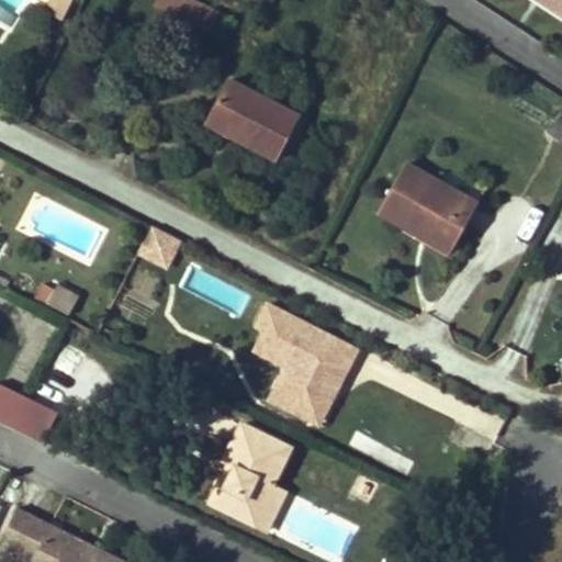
[(63,20),(72,0),(52,0),(46,12),(63,20)]
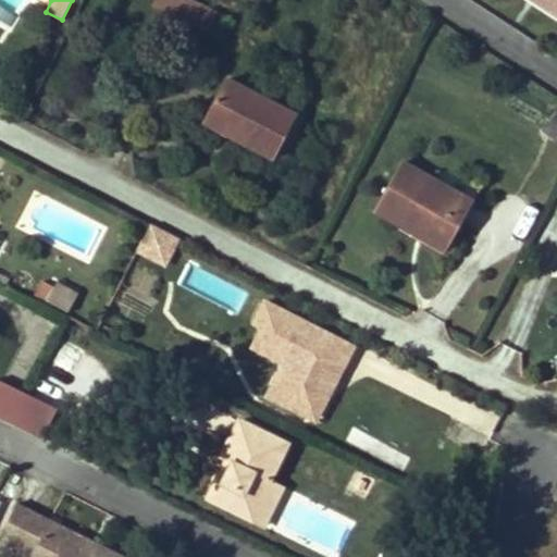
[(207,33),(219,12),(193,0),(156,0),(153,5),(177,19),(207,33)]
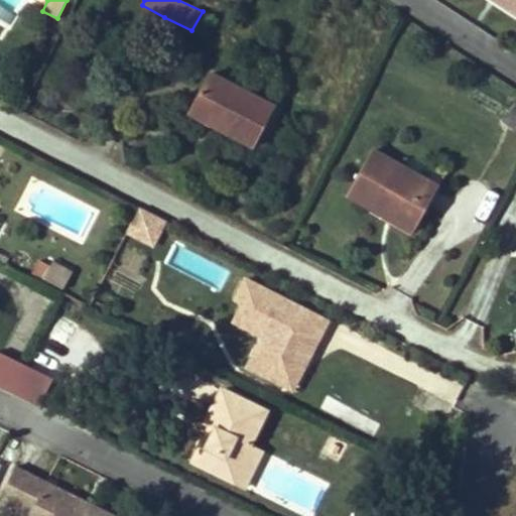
[(515,0),(481,0),(515,21),(515,0)]
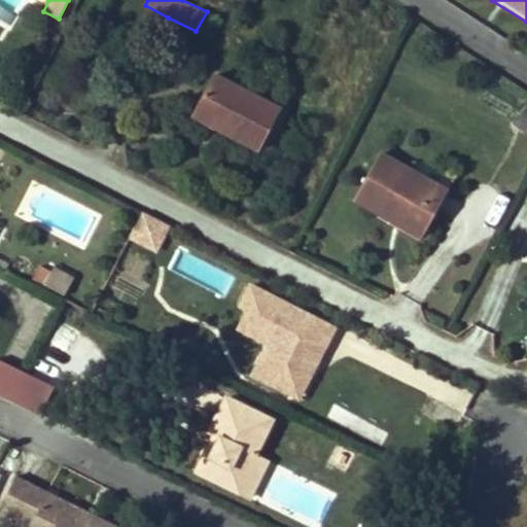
[(259,149),(280,109),(214,75),(195,110),(226,127),(223,131),(259,149)]
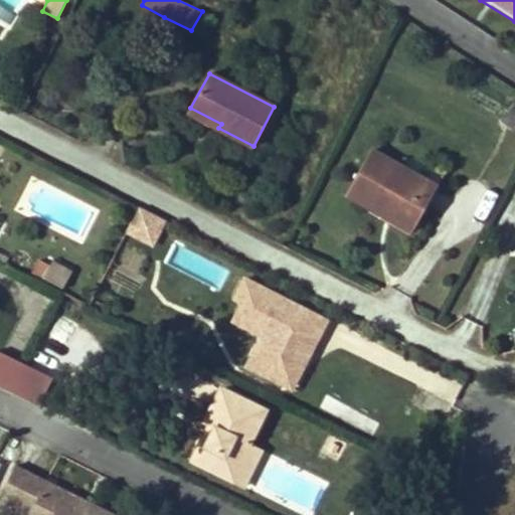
[(514,130),(514,104),(513,103),(501,120),(514,130)]
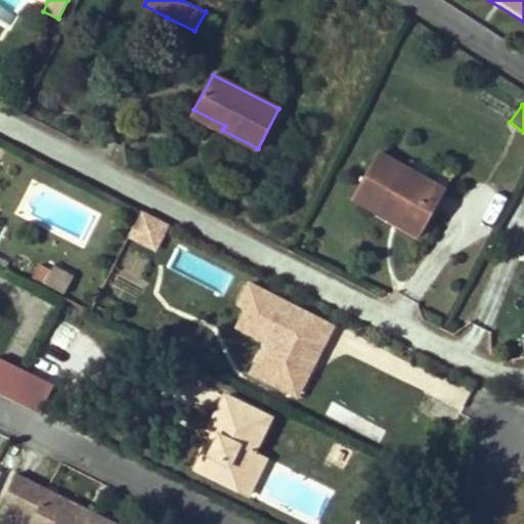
[(225,126),(193,110),(191,115),(222,130),(225,126)]
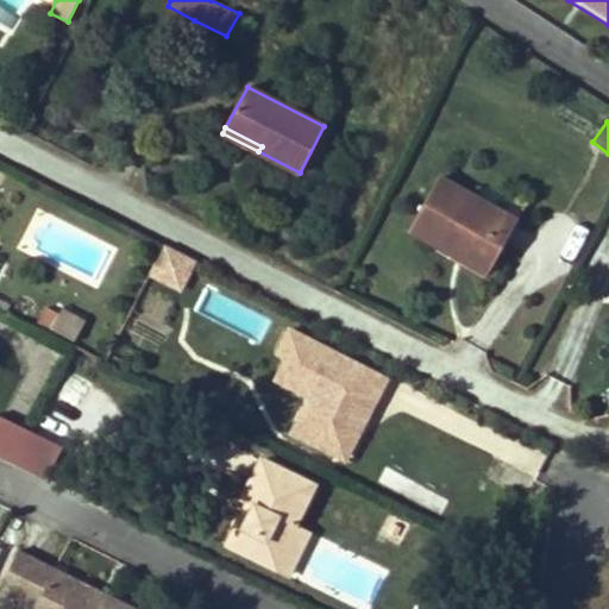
[(494,263),(518,221),(439,177),(409,230),(451,252),(457,243),(494,263)]
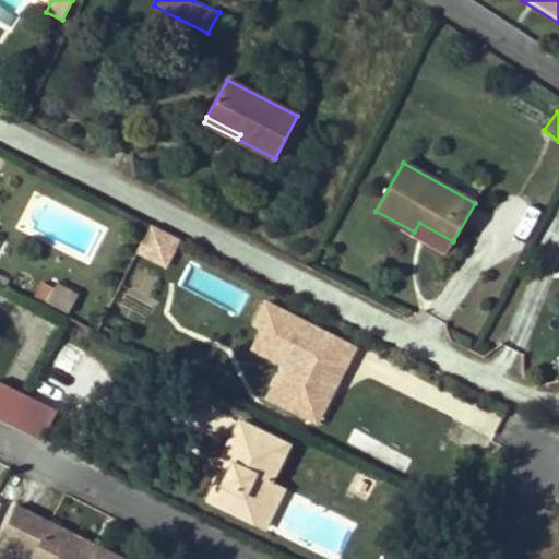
[(453,241),(419,223),(414,232),(448,251),(453,241)]
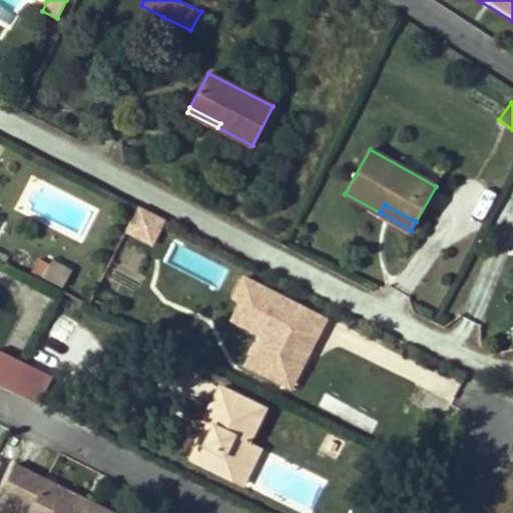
[(159,230),(164,219),(139,206),(127,231),(142,239),(149,225),(159,230)]
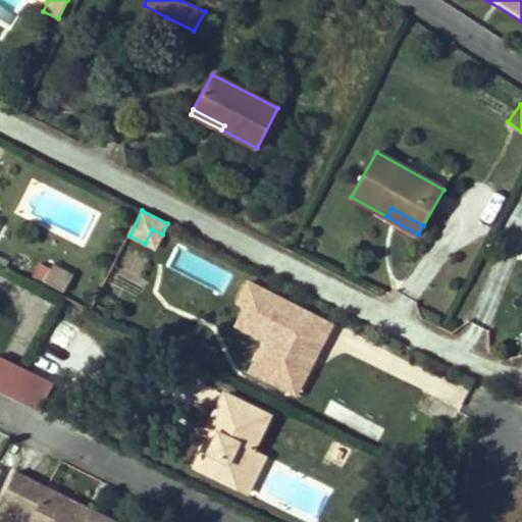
[(154,249),(162,235),(152,229),(145,244),(154,249)]
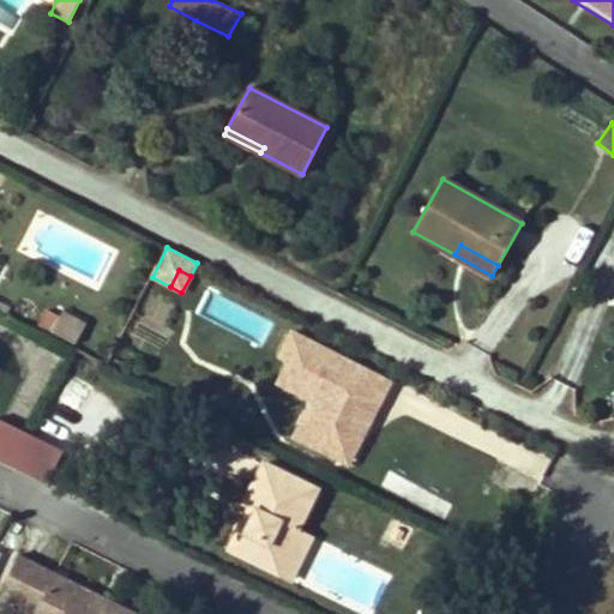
[(10,307),(0,302),(0,312),(6,314),(10,307)]
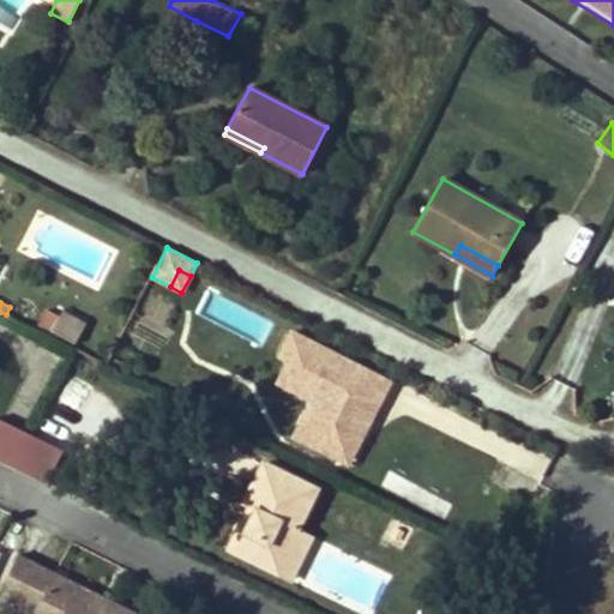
[(76,344),(85,326),(61,313),(60,317),(47,309),(40,325),(40,326),(52,332),(76,344)]
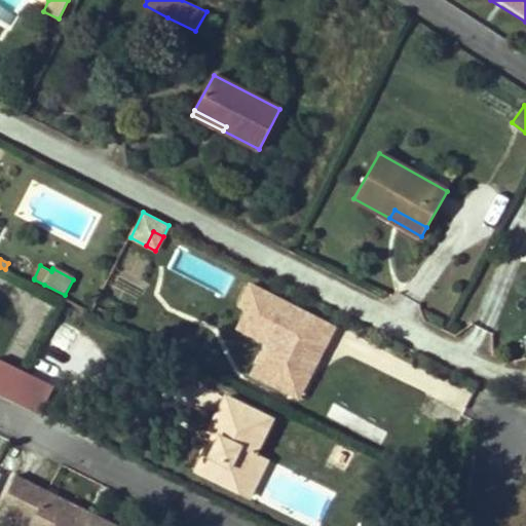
[(309,359),(320,340),(326,344),(334,328),(250,284),(239,305),(248,309),(238,328),(267,343),(252,374),(286,391),(292,379),(293,379),(300,377),(304,370),(302,363),(301,362),(304,355),(309,359)]
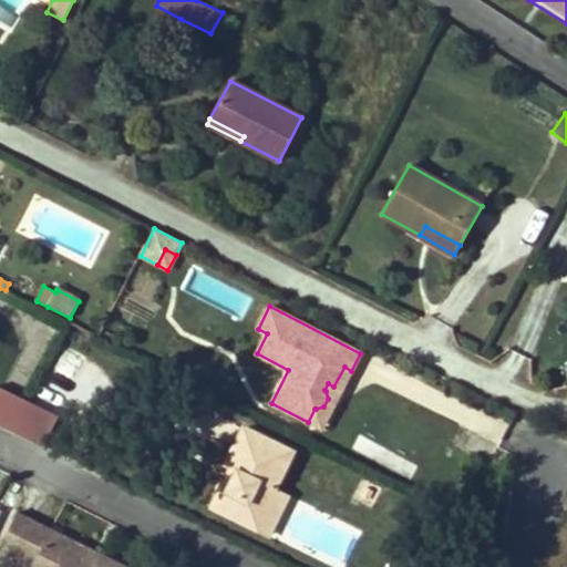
[(84,388),(99,372),(74,351),(60,367),(84,388)]
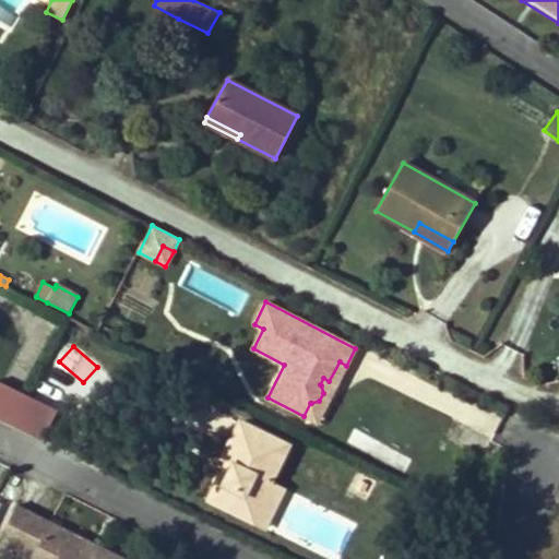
[(317,423),(346,366),(340,361),(329,381),(323,378),(320,384),(321,385),(323,393),(319,401),(311,403),(310,403),(304,416),(317,423)]
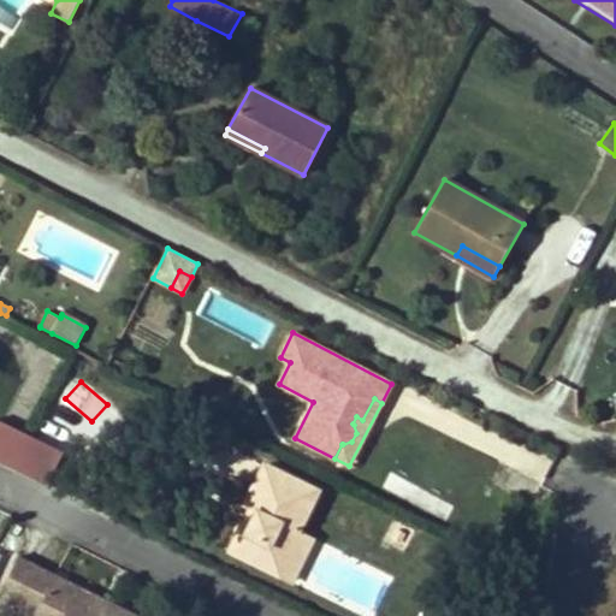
[(0,461),(13,468),(29,436),(0,421),(0,461)]
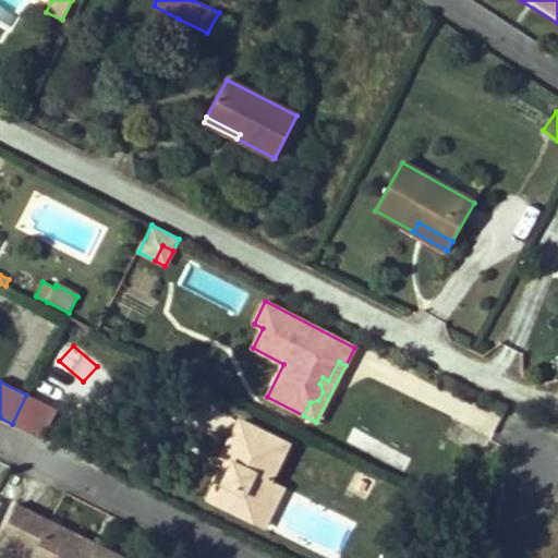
[(43,439),(57,410),(26,395),(12,424),(43,439)]
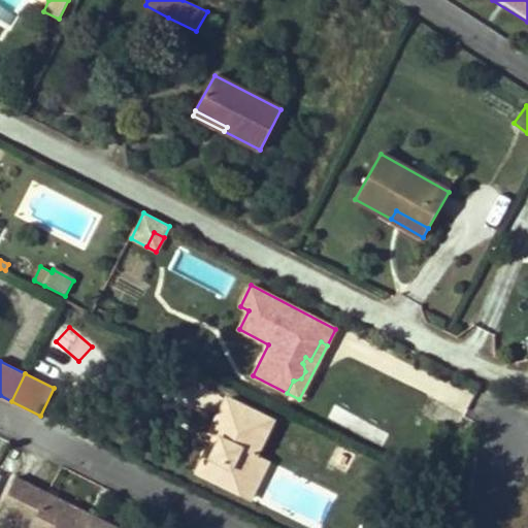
[(242,495),(260,457),(256,454),(272,421),(227,398),(209,434),(213,436),(220,439),(213,452),(208,449),(197,472),(242,495)]
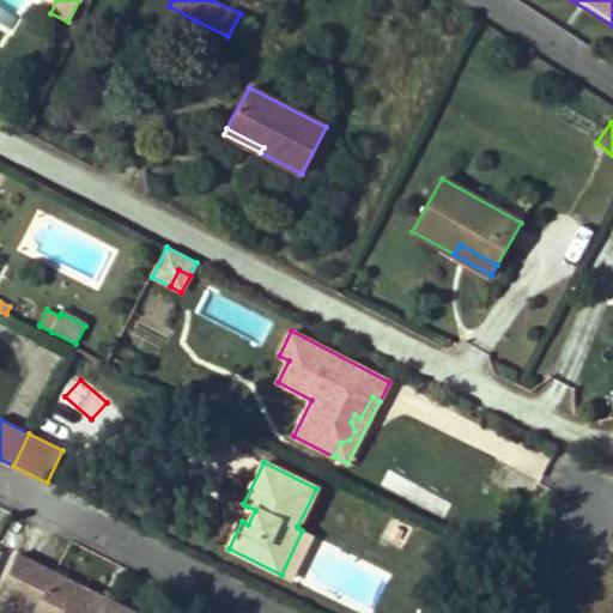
[(248,525),(255,510),(248,507),(242,521),(248,525)]
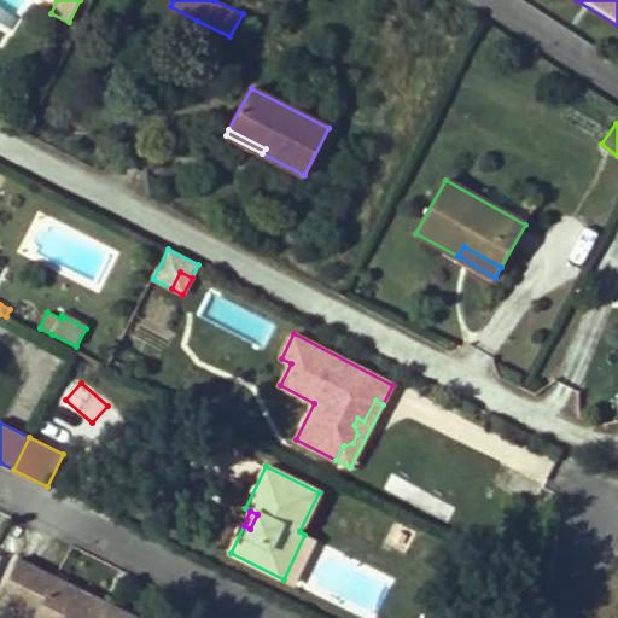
[(292,583),(314,538),(304,535),(284,579),(292,583)]
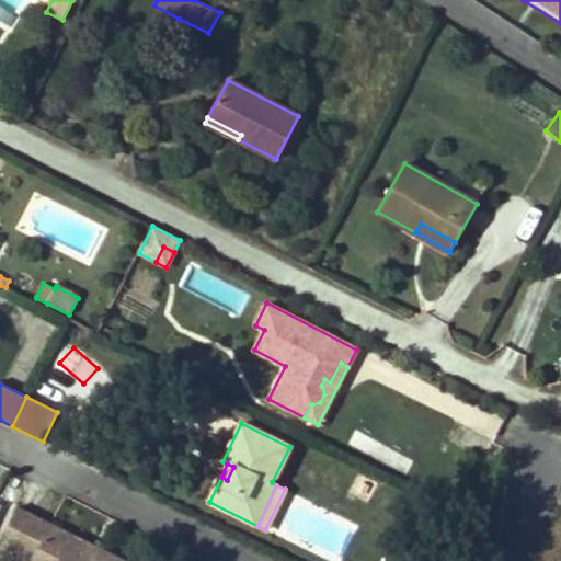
[(125,560),(99,548),(93,558),(86,554),(88,549),(48,529),(52,524),(15,506),(0,538),(0,542),(36,560),(125,560)]
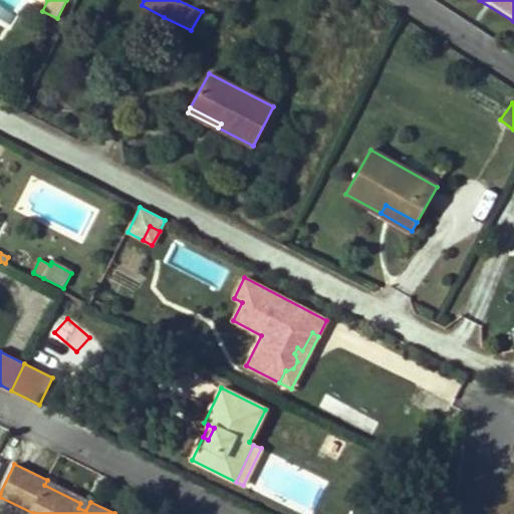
[(90,502),(47,480),(44,485),(80,503),(78,508),(85,511),(90,502)]
